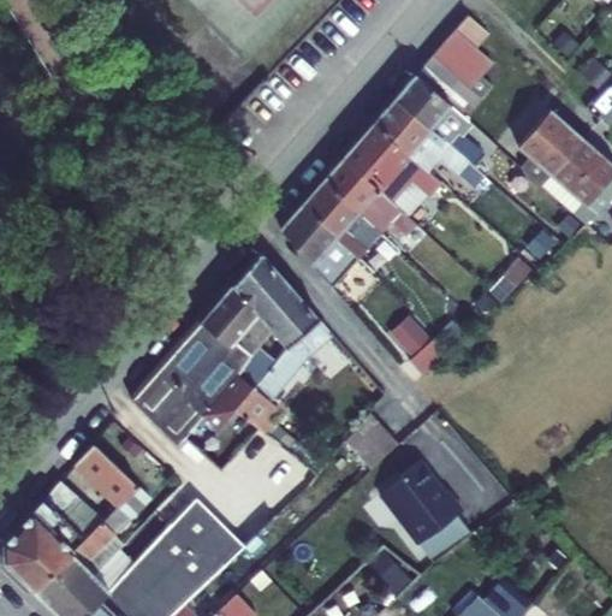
[(464,18),(455,30),(475,48),(479,43),(488,34),(467,16),(464,18)]
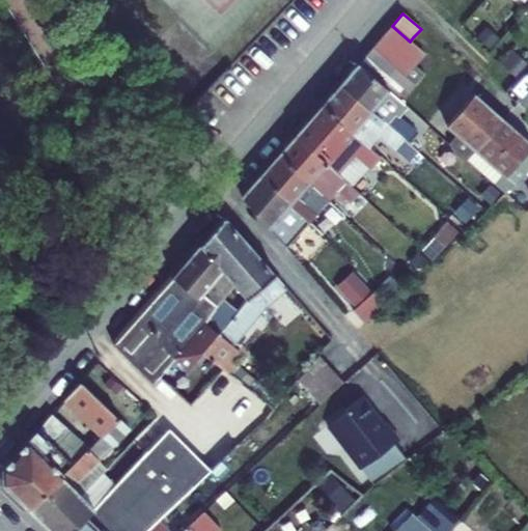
[(392,26),(383,36),(413,63),(422,54),(410,42),(392,26)]
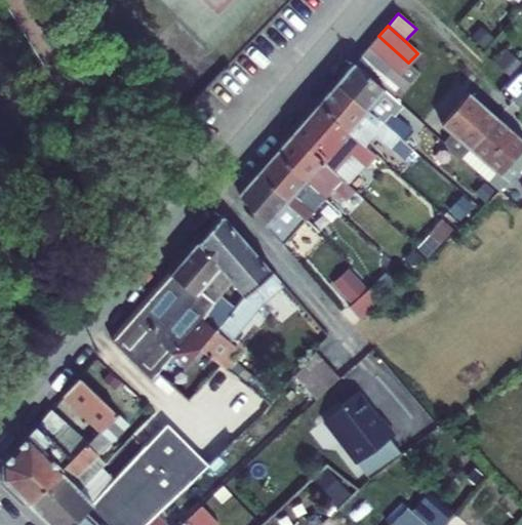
[(408,63),(378,36),(376,38),(368,47),(399,74),(408,63)]
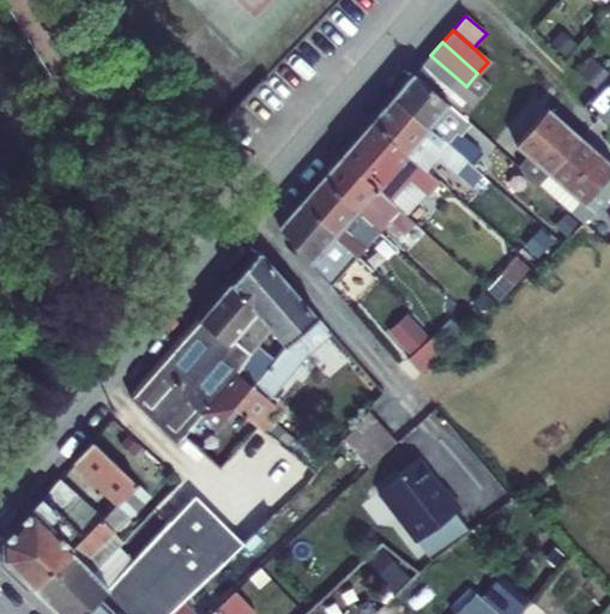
[(450,106),(466,86),(430,55),(428,58),(415,74),(450,106)]
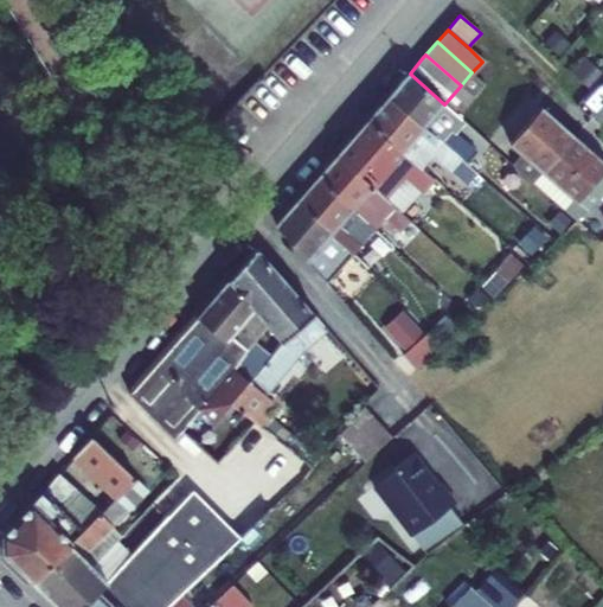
[(408,76),(390,94),(467,164),(476,151),(451,128),(460,119),(459,117),(444,104),(410,74),(408,76)]
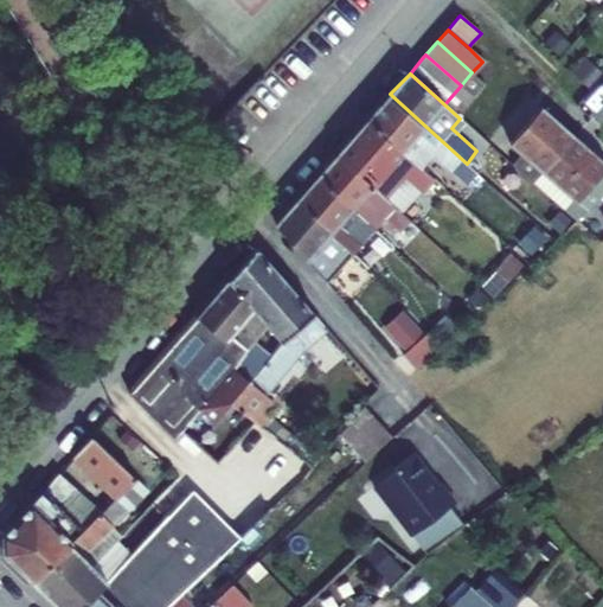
[(390,94),(367,121),(421,168),(434,153),(473,189),(483,178),(467,164),(390,94)]
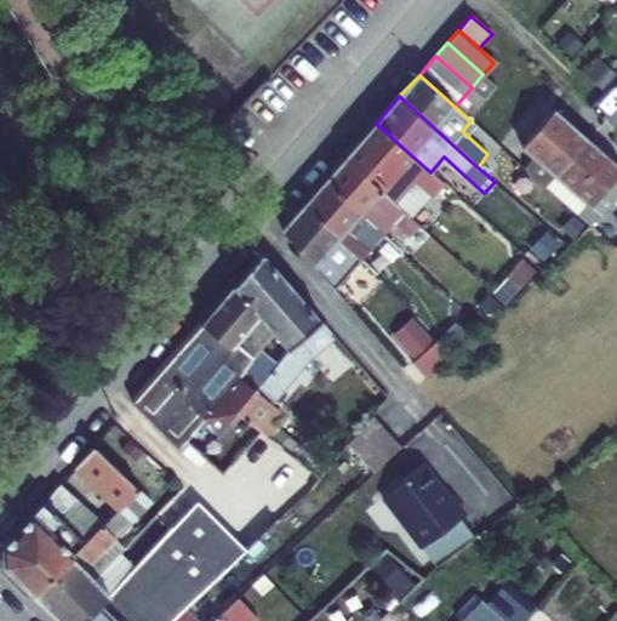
[(540,163),(572,125),(554,110),(547,119),(521,148),(540,163)]
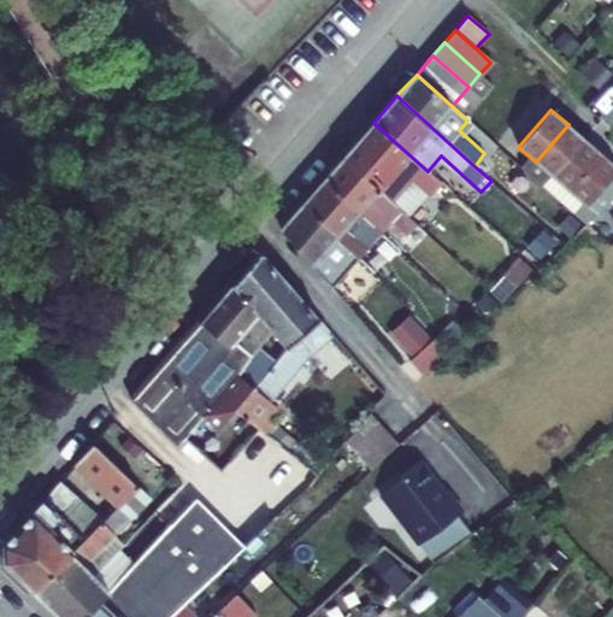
[(373,123),(371,127),(345,157),(399,206),(420,181),(436,194),(444,184),(428,171),(373,123)]
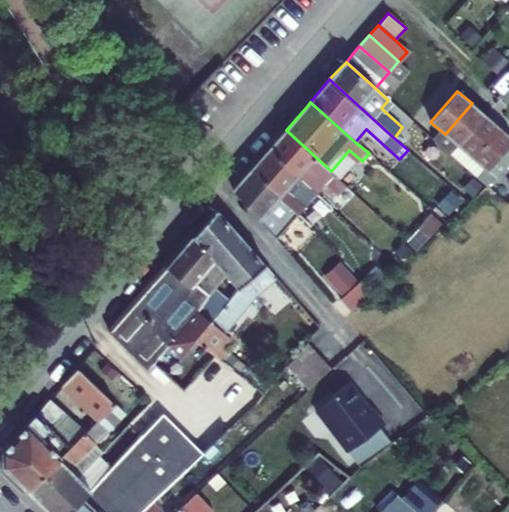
[(472,103),(445,134),(459,145),(485,115),(472,103)]
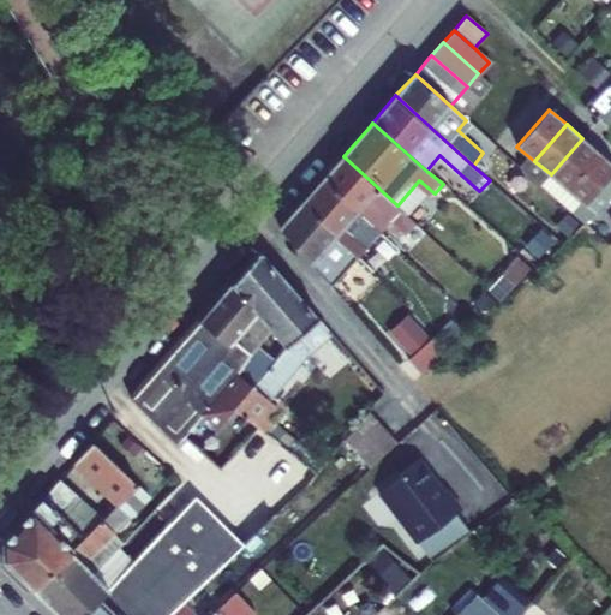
[(541,185),(558,199),(599,154),(582,138),(541,185)]
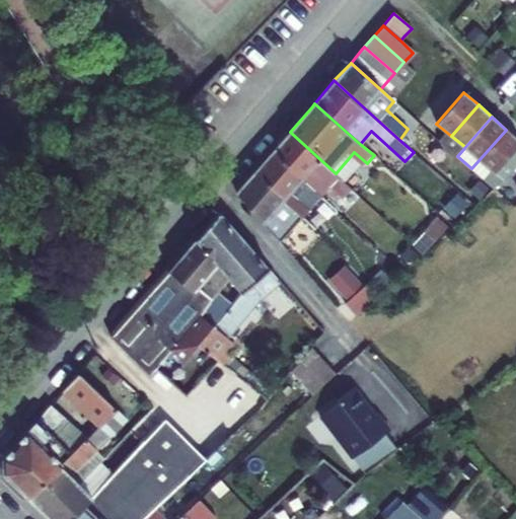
[(515,138),(506,130),(471,168),(494,189),(515,166),(515,138)]
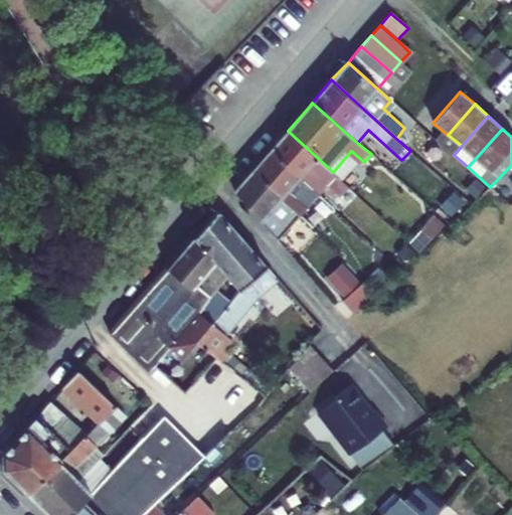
[(288,131),(286,134),(270,150),(300,177),(309,168),(340,196),(348,186),(333,172),(288,131)]
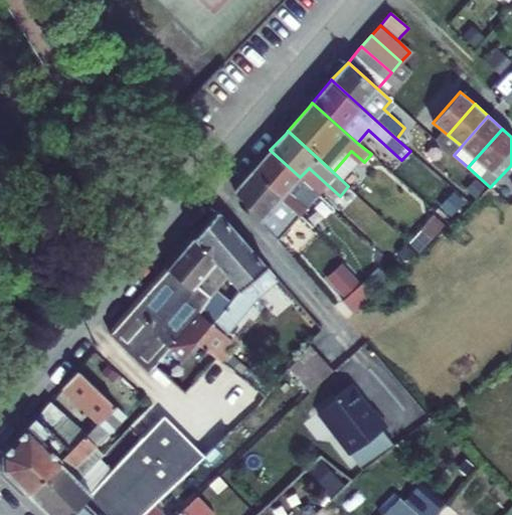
[(268,152),(252,169),(300,213),(307,206),(288,190),(292,185),(317,208),(324,200),(300,177),(270,150),(268,152)]
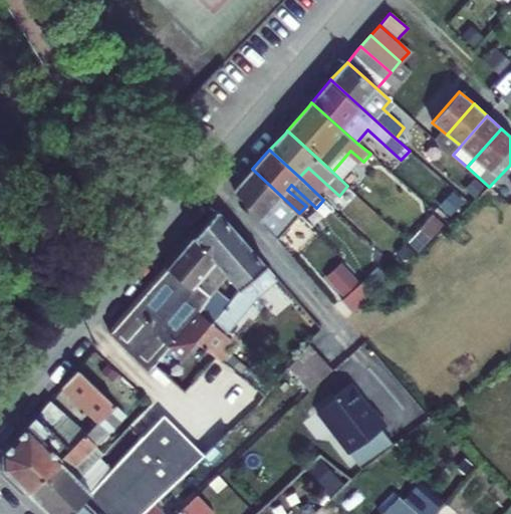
[(252,169),(250,172),(234,191),(283,248),(311,225),(299,213),(252,169)]
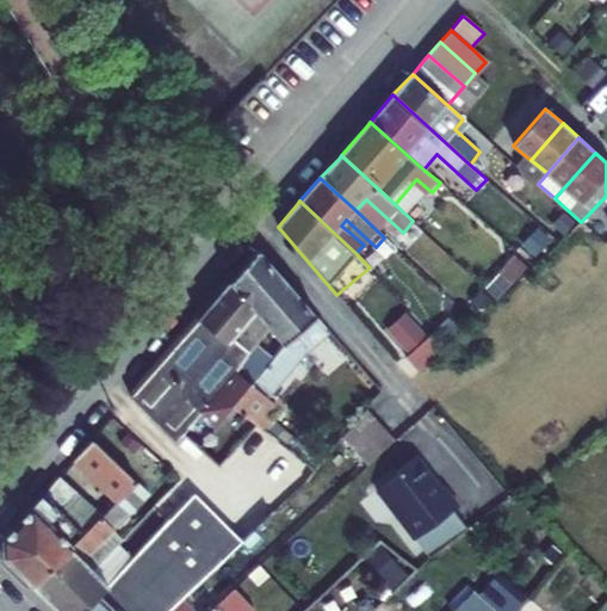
[(329,331),(259,250),(230,282),(268,326),(285,345),(273,359),(253,383),(233,406),(258,425),(265,431),(273,421),(264,414),(274,402),(270,397),(303,355),(329,331)]
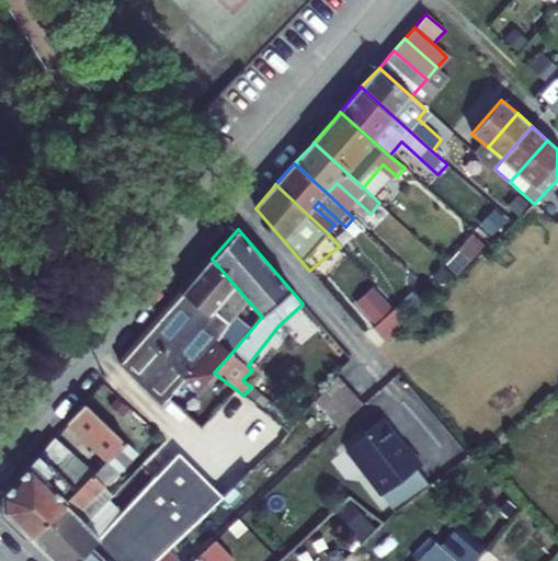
[(247,299),(212,259),(184,293),(211,316),(216,311),(228,322),(218,339),(232,352),(251,330),(236,315),(247,299)]
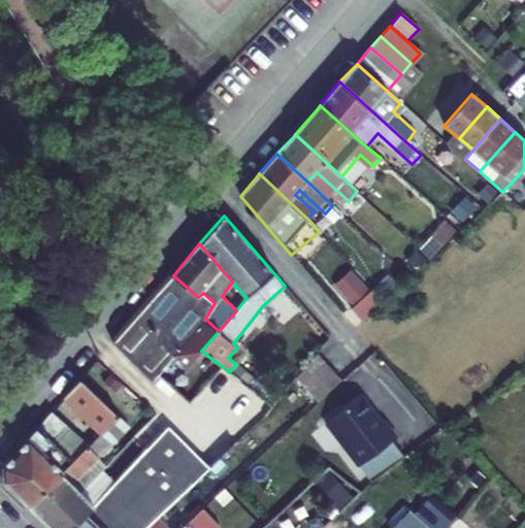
[(198,297),(173,275),(112,343),(154,383),(160,374),(174,355),(188,365),(201,351),(219,331),(205,319),(215,303),(203,293),(198,297)]
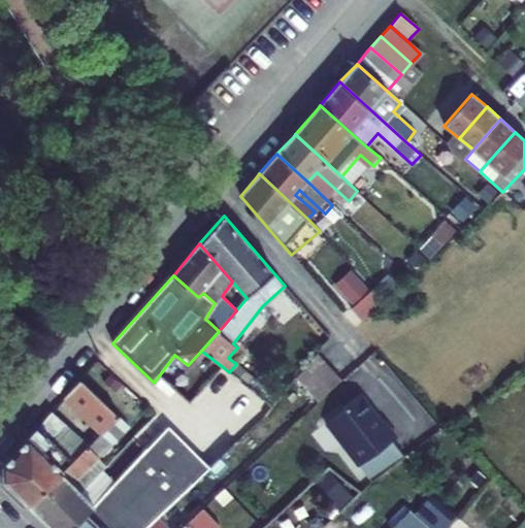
[(386,302),(374,290),(354,309),(366,322),(386,302)]
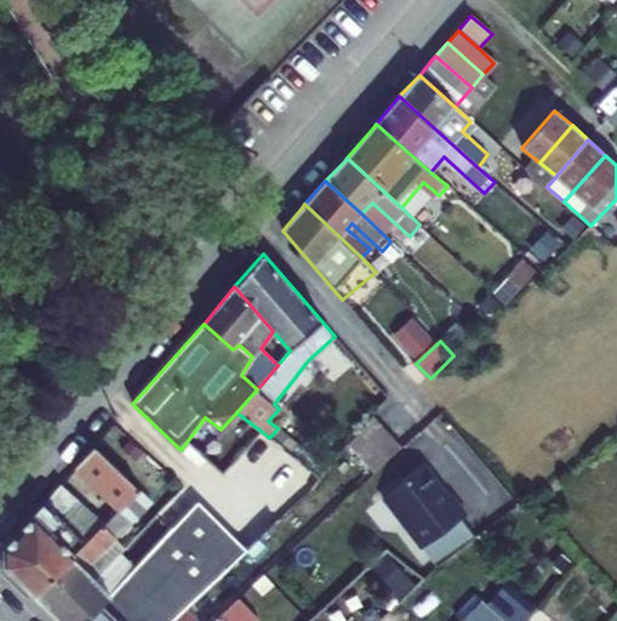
[(400,448),(372,415),(348,443),(375,472),(400,448)]
